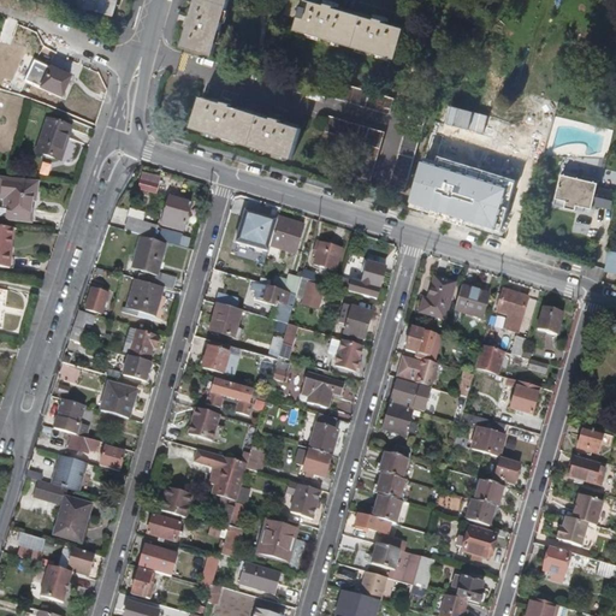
[(87,0),(84,12),(108,19),(114,1),(112,0),(111,0),(87,0)]
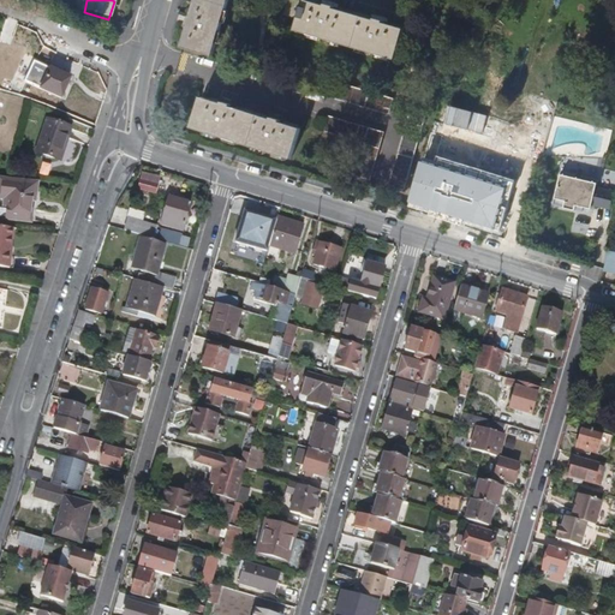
[(227,0),(195,0),(190,17),(187,17),(185,25),(187,27),(181,46),(212,55),(227,0)]
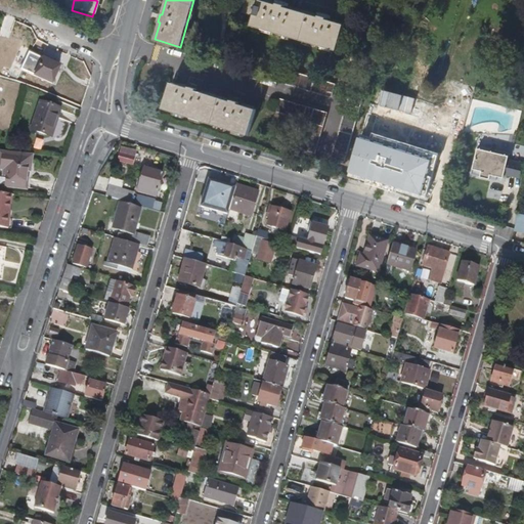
[(276,5),(260,0),(244,0),(241,12),(253,16),(251,25),(337,50),(344,26),(326,19),(328,18),(319,15),(318,17),(285,7),(286,5),(277,3),(276,5)]
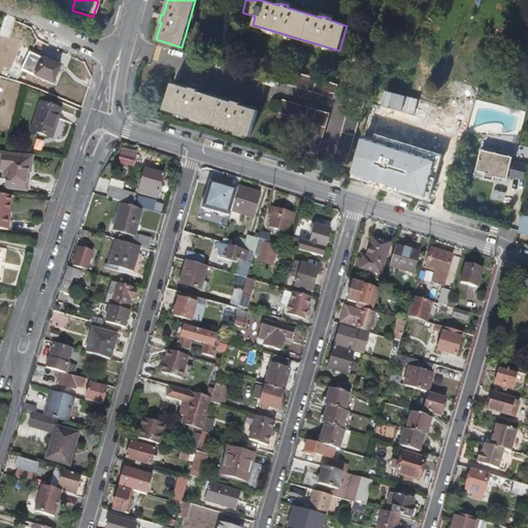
[(43,60),(30,54),(23,70),(36,75),(43,60)]
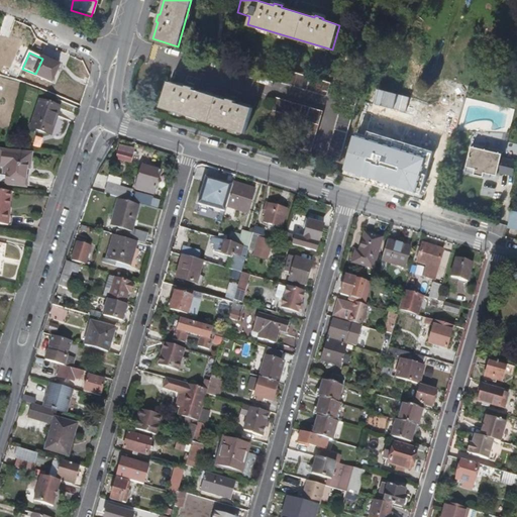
[(60,65),(42,58),(42,59),(35,74),(53,81),(60,65)]
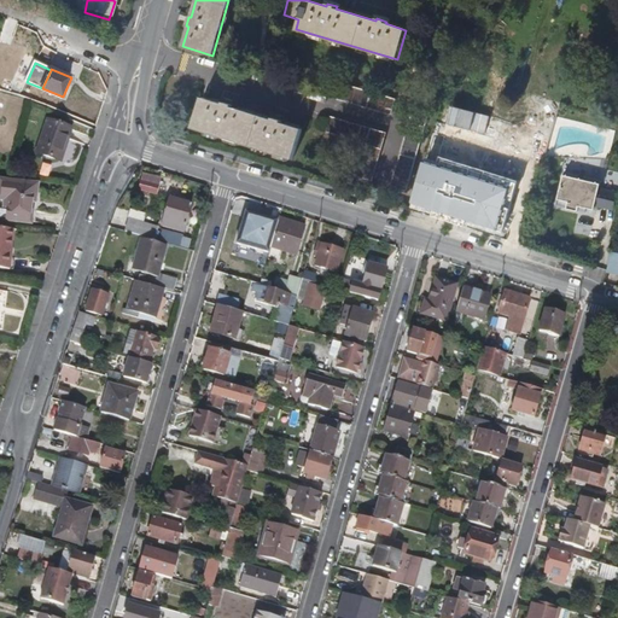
[(395,99),(339,82),(334,98),(390,115),(395,99)]
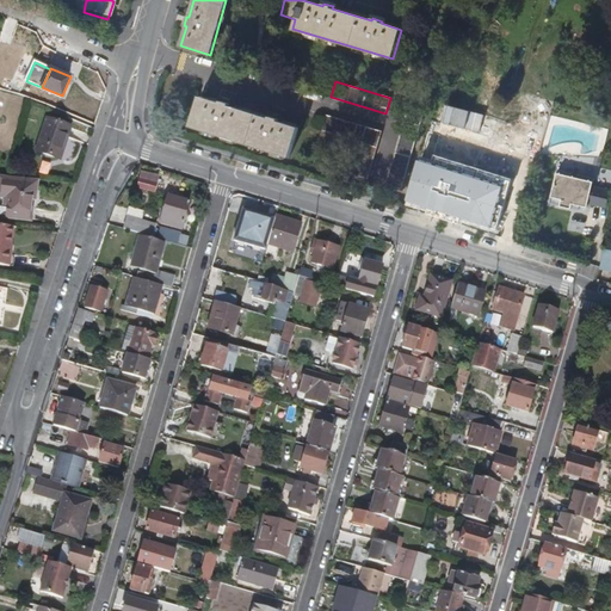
[(199,97),(198,97),(189,127),(288,159),(298,129),(282,123),(278,122),(278,119),(270,116),(269,118),(265,117),(232,107),(228,106),(228,104),(220,100),(220,103),(216,102),(199,97)]
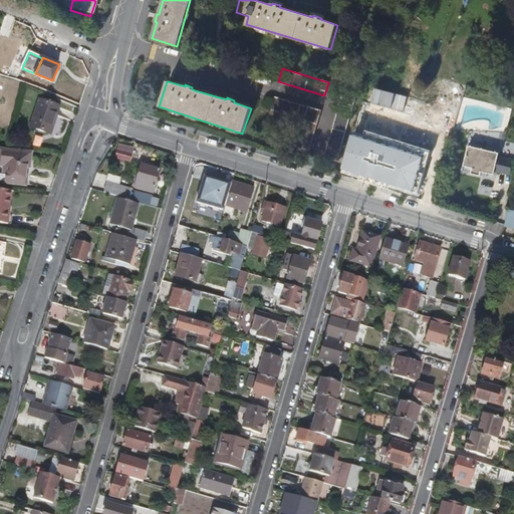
[(360,86),(345,82),(324,155),(337,160),(360,86)]
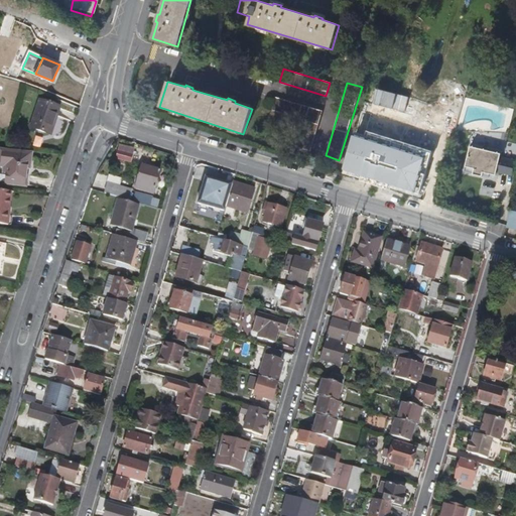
[(409,98),(379,90),(375,104),(405,112),(409,98)]
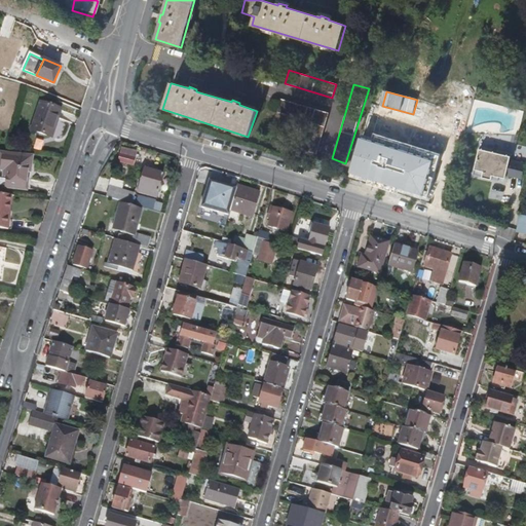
[(328,113),(280,99),(276,112),(310,123),(303,150),(316,154),(328,113)]
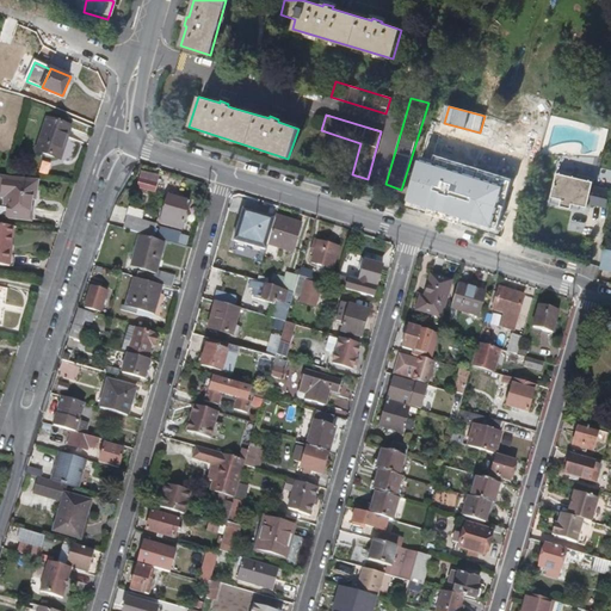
[(67,125),(42,119),(34,154),(56,159),(62,136),(63,137),(67,125)]
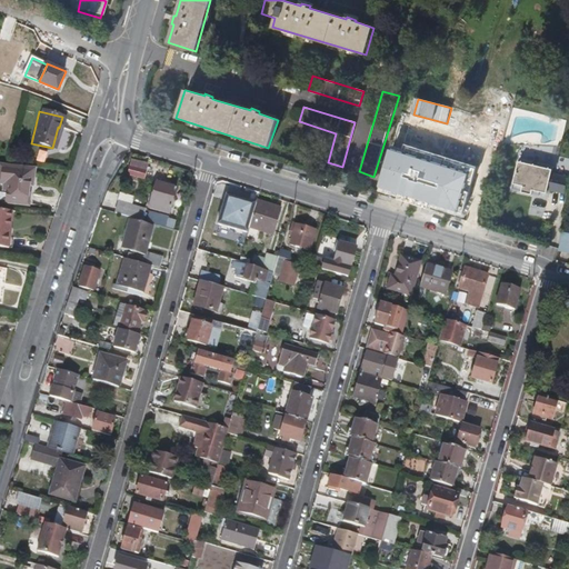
[(477,167),(407,146),(405,152),(391,149),(378,192),(467,220),(469,212),(463,210),(477,167)]
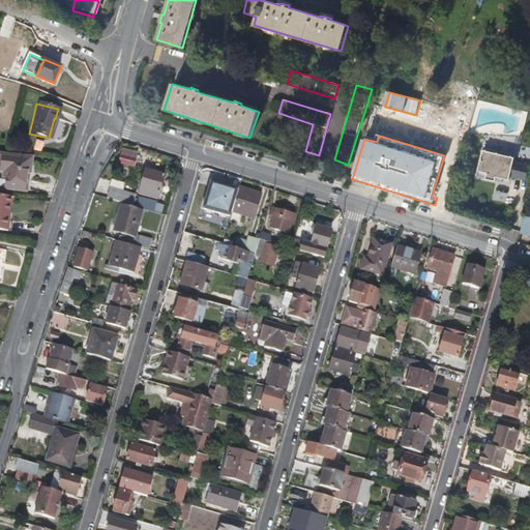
[(35,140),(32,149),(40,151),(42,142),(35,140)]
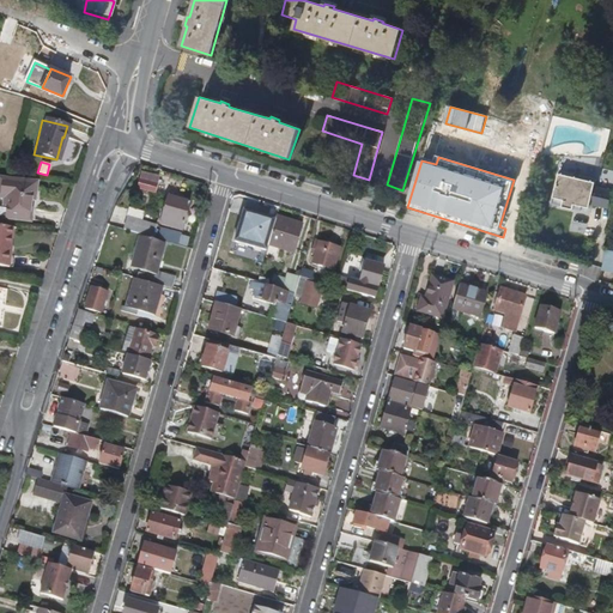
[(36,180),(1,173),(0,177),(0,181),(31,187),(29,204),(32,204),(36,180)]
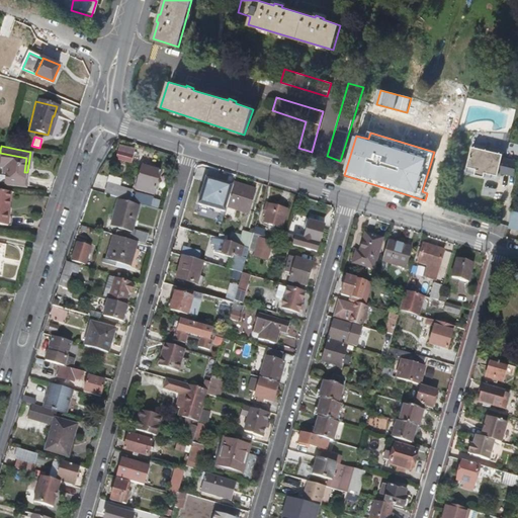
[(135,151),(120,147),(117,158),(132,162),(135,151)]
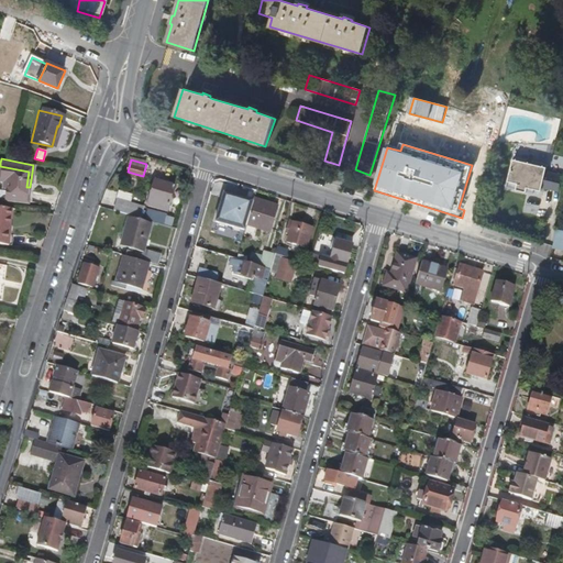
[(548,172),(514,163),(508,184),(527,189),(527,190),(541,195),(543,190),(558,194),(562,177),(548,174),(548,172)]
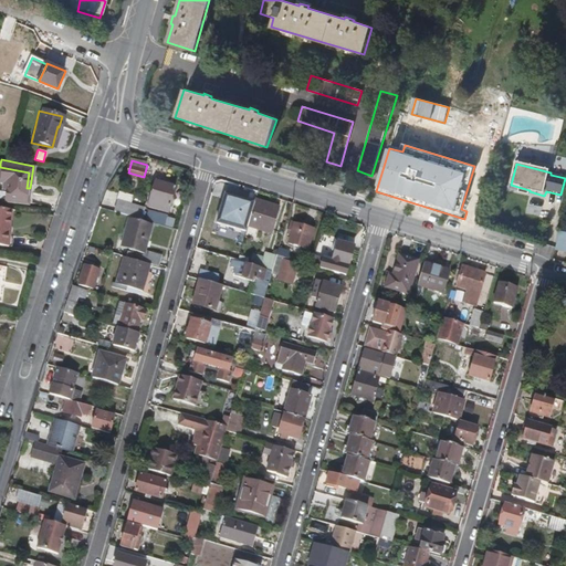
[(29,173),(0,167),(0,180),(4,181),(2,201),(25,205),(28,195),(25,194),(27,188),(29,173)]
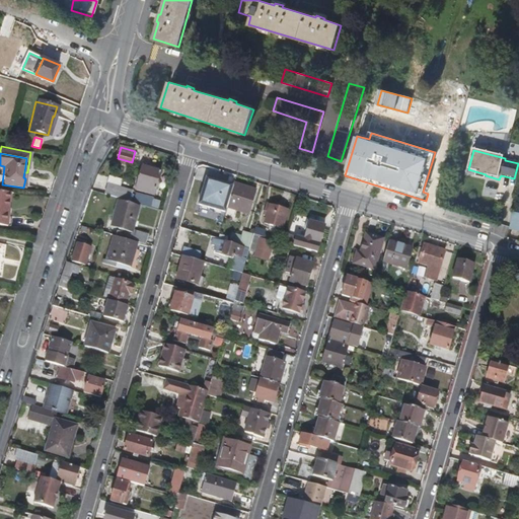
[(161,171),(144,166),(137,189),(154,195),(161,171)]
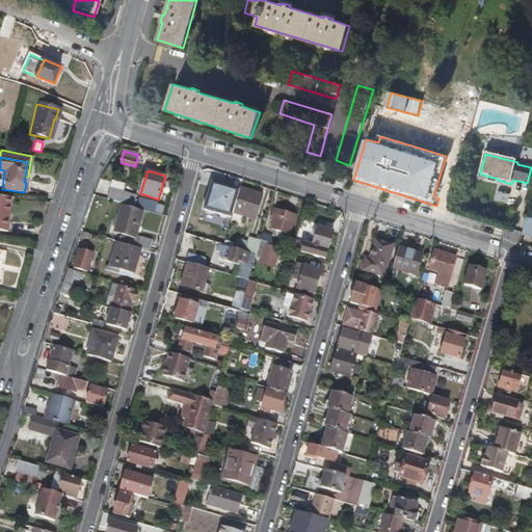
[(236,192),(214,186),(207,209),(229,215),(236,192)]
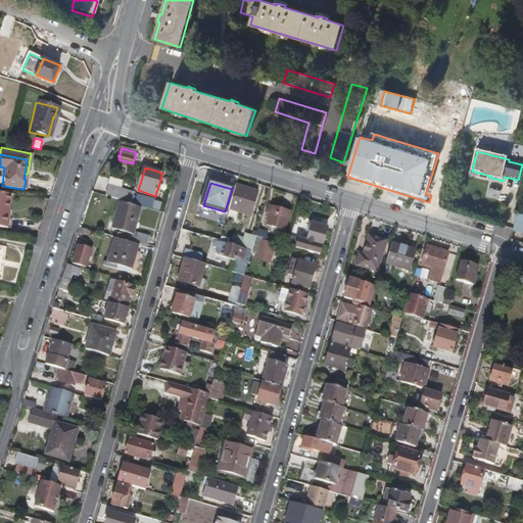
[(232,195),(253,202),(256,190),(236,183),(232,195)]
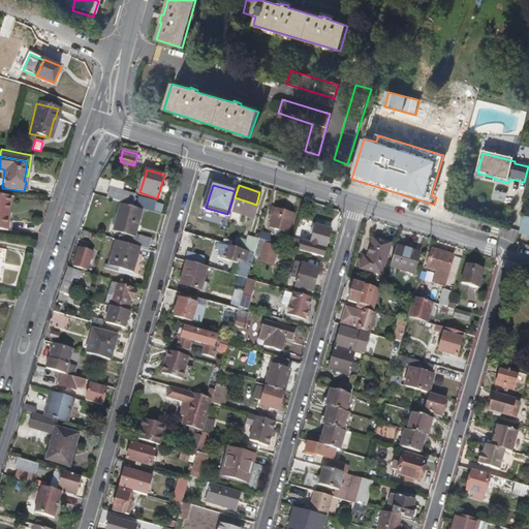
[(131,195),(111,189),(109,197),(129,204),(131,195)]
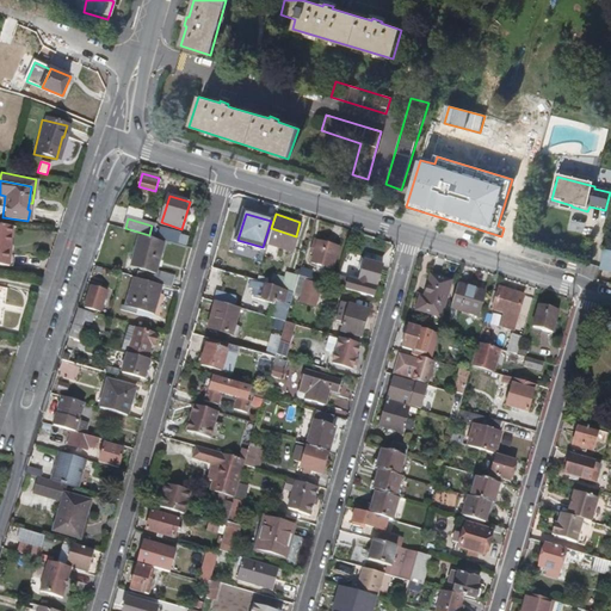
[(156,238),(174,242),(178,233),(160,228),(156,238)]
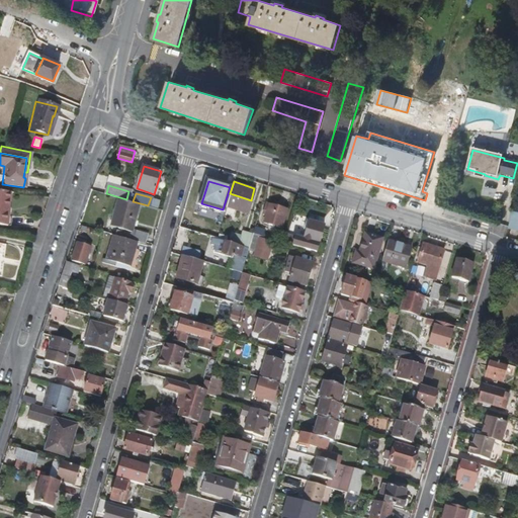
[(248,211),(251,200),(230,193),(227,205),(248,211)]
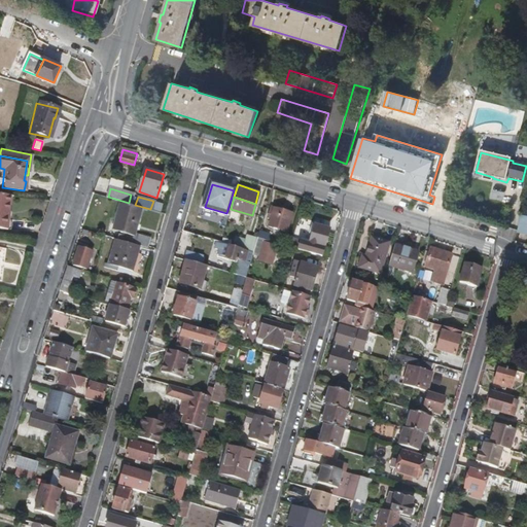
[(141,209),(123,204),(114,231),(133,236),(141,209)]
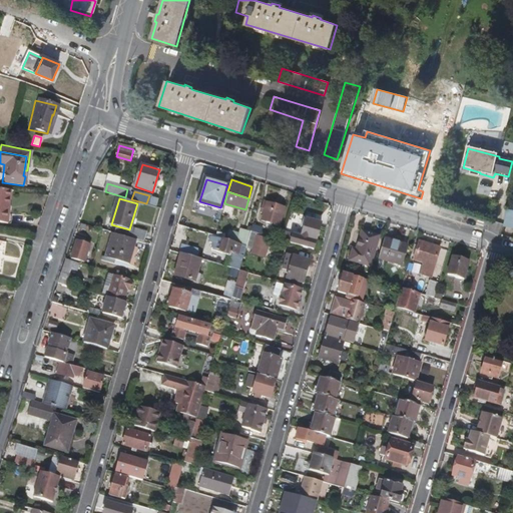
[(285,207),(267,201),(262,219),(279,225),(285,207)]
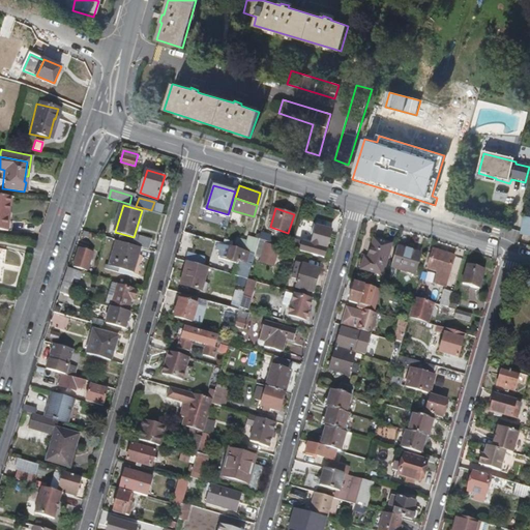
[(529,222),(524,221),(521,234),(529,236),(529,222)]
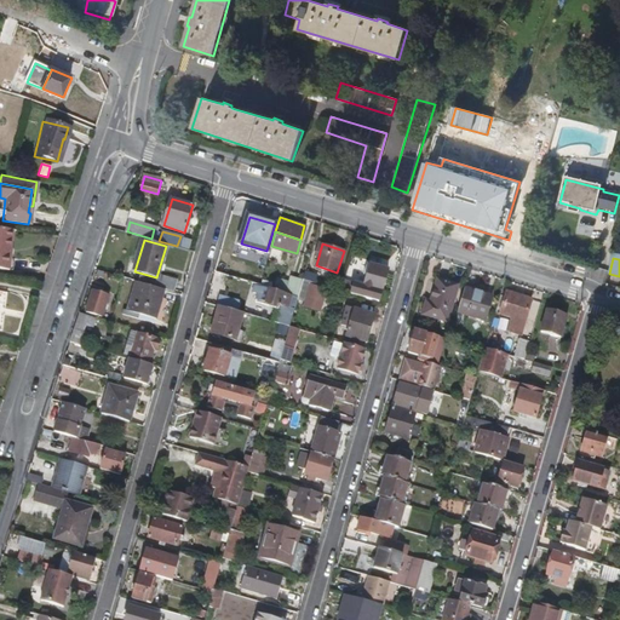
[(386,268),(371,263),(365,285),(344,279),(340,291),(368,299),(371,287),(383,291),(385,282),(383,281),(386,268)]
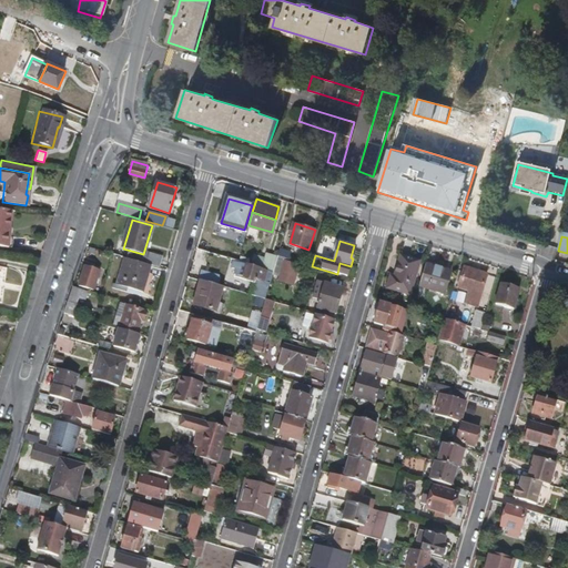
[(279,249),(276,256),(297,262),(300,254),(279,249)]
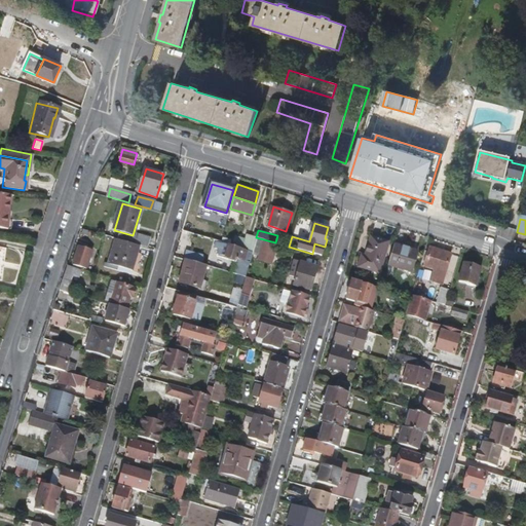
[(135,238),(133,243),(140,245),(146,247),(148,238),(136,234),(135,238)]
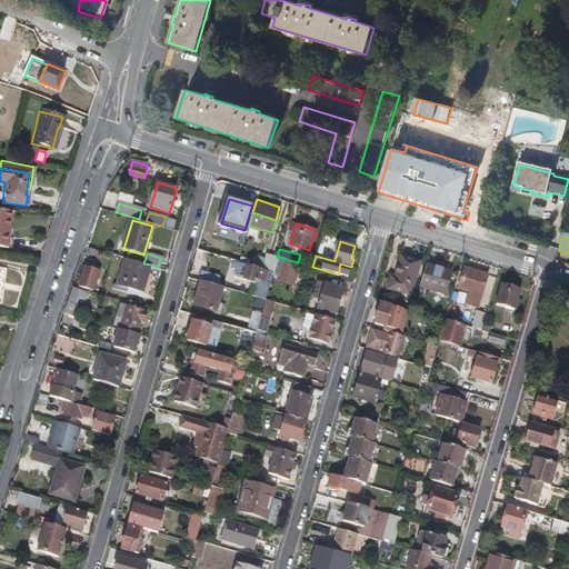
[(277,259),(277,257),(267,253),(265,260),(262,269),(268,270),(273,272),(277,259)]
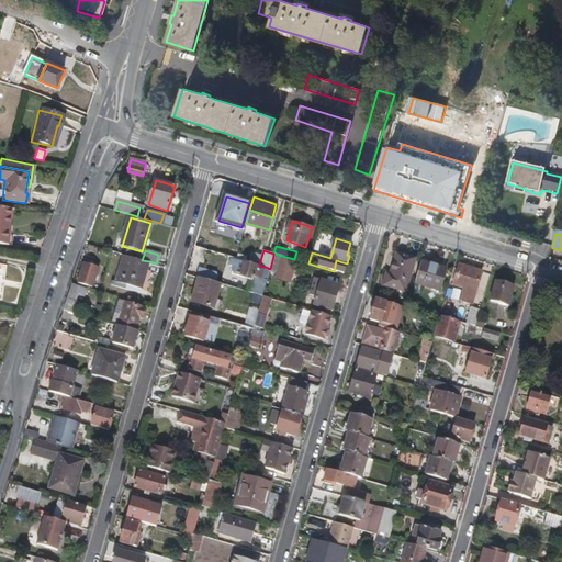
[(414,259),(395,253),(389,273),(385,273),(382,285),(404,292),(414,259)]
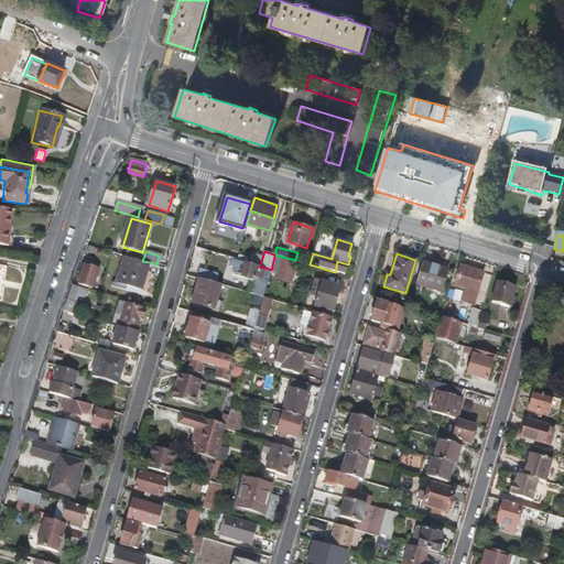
[(262,258),(249,255),(247,262),(260,267),(262,258)]
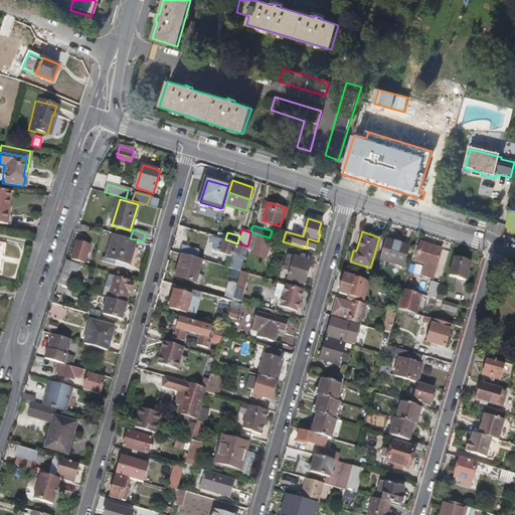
[(137,239),(130,238),(118,234),(114,233),(107,256),(104,256),(103,260),(116,264),(117,260),(130,264),(137,239)]
